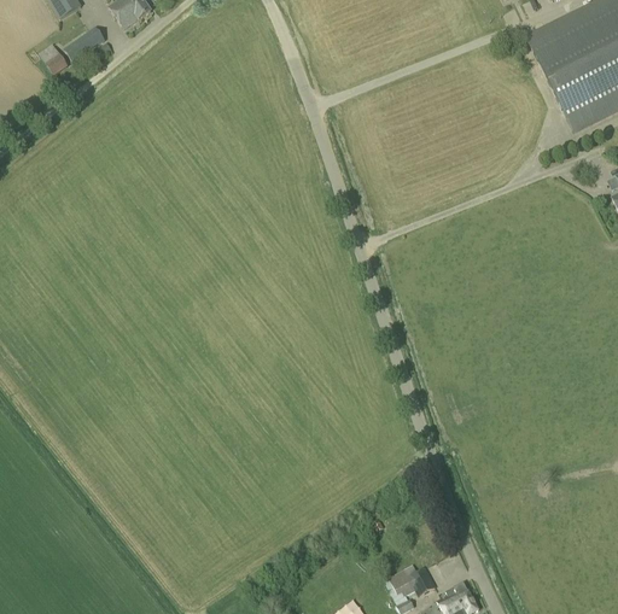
[(52,0),(59,15),(81,5),(79,0),(52,0)]
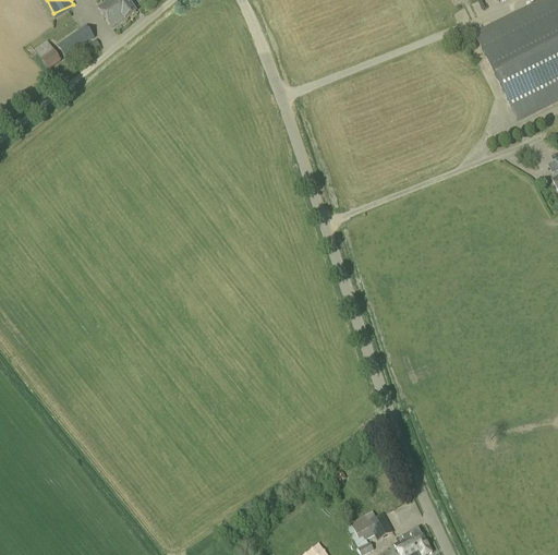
[(125,17),(136,10),(129,0),(105,0),(97,5),(111,26),(125,16),(125,17)]
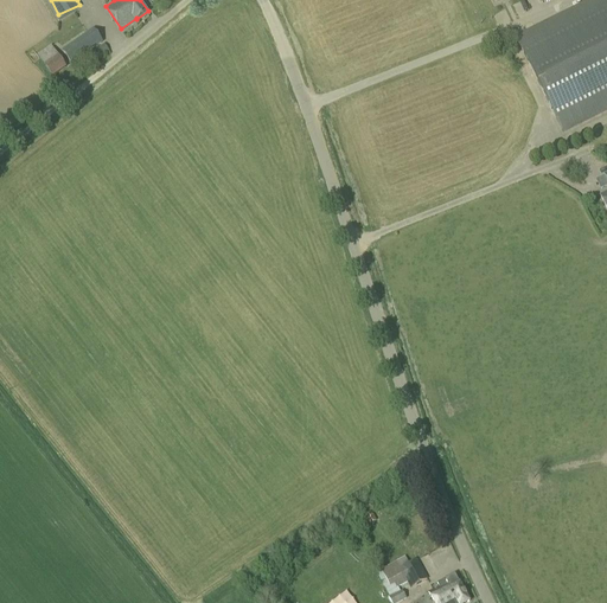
[(566,130),(606,109),(606,0),(590,0),(522,33),(540,70),(566,130)]
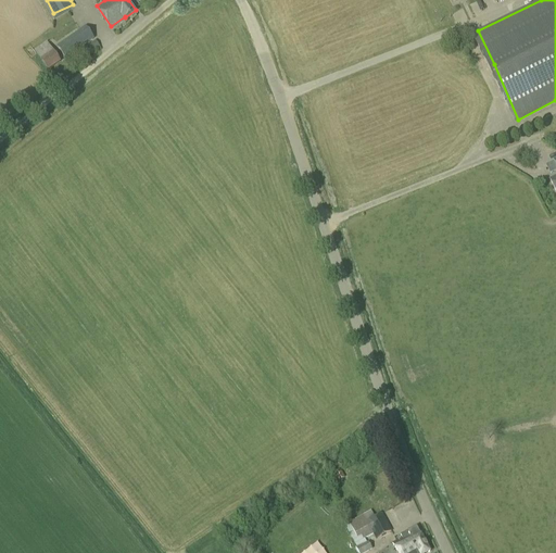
[(22,13),(16,16),(23,27),(28,25),(22,13)]
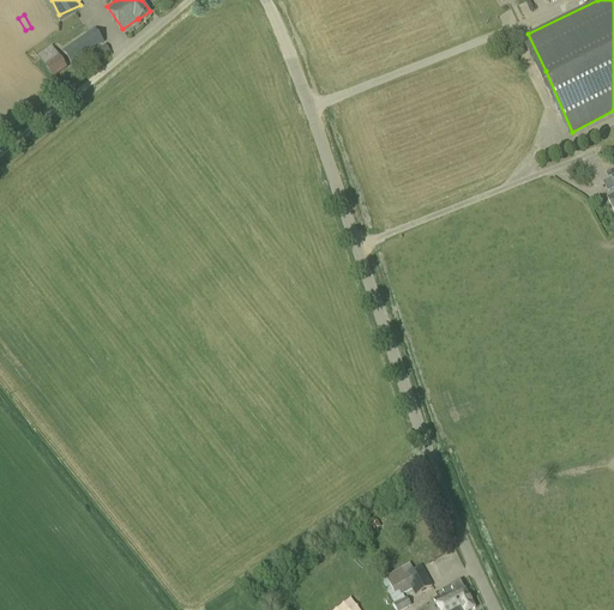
[(72,62),(103,40),(94,26),(62,49),(72,62)]
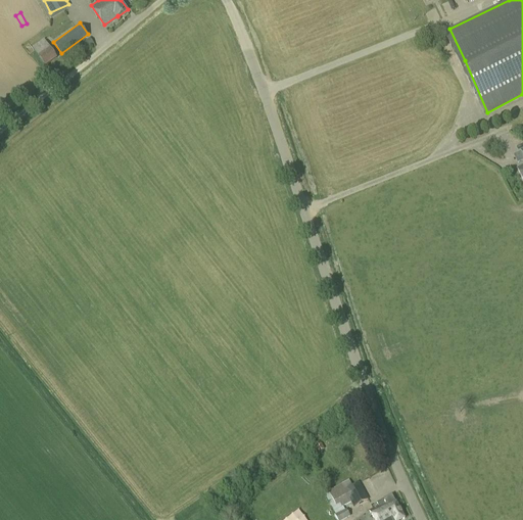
[(49,36),(37,42),(46,62),(58,57),(49,36)]
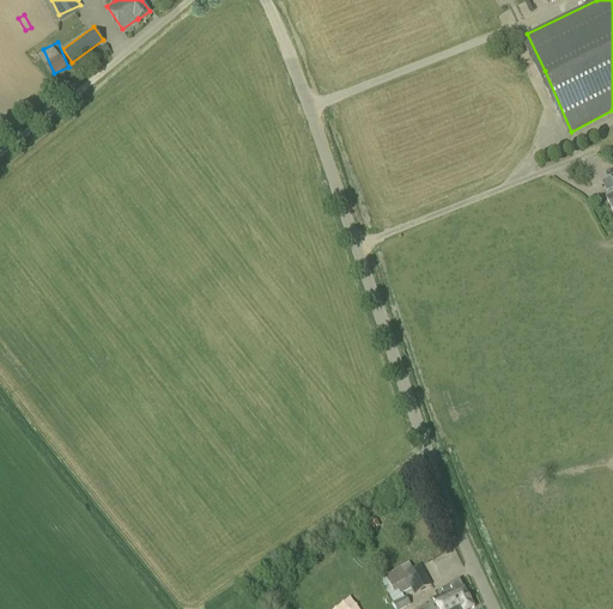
[(539,487),(542,497),(550,494),(545,483),(539,487)]
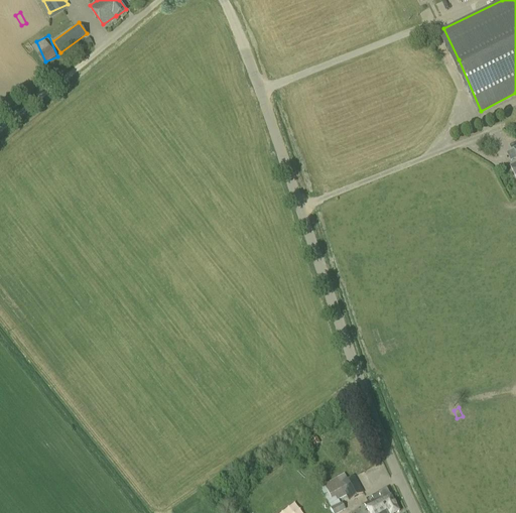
[(315,433),(310,436),(314,443),(319,440),(315,433)]
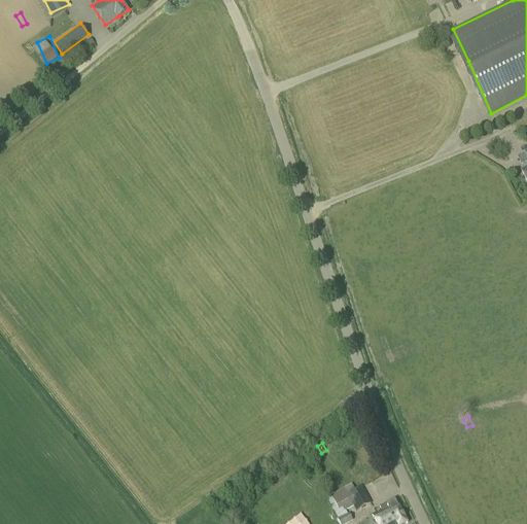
[(355,488),(351,481),(326,495),(334,509),(338,517),(341,523),(342,523),(353,518),(349,511),(347,512),(345,509),(353,503),(356,510),(372,501),(362,484),(355,488)]
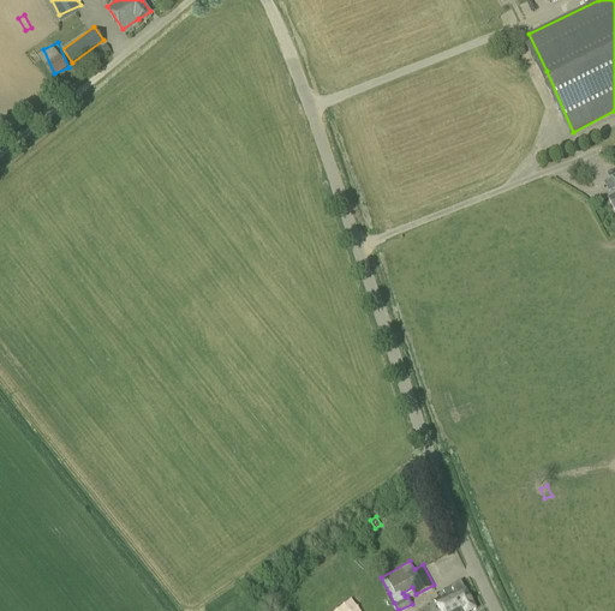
[(467,610),(476,606),(461,579),(443,588),(446,592),(435,598),(442,610),(467,610)]
